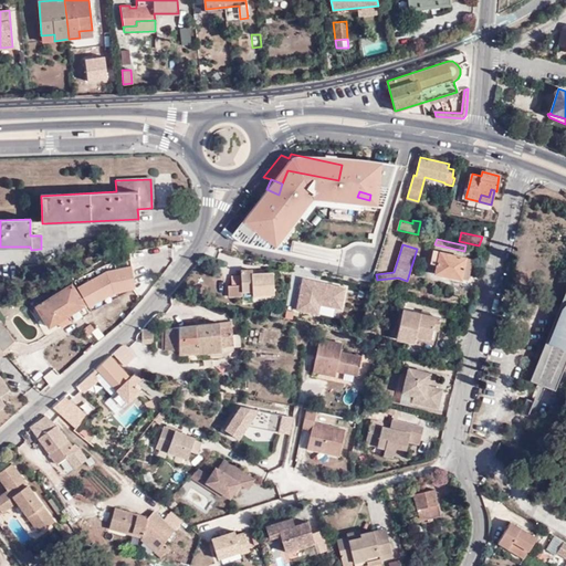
[(473,260),(435,250),(432,262),(438,263),(436,273),(444,274),(443,280),(452,281),(452,276),(468,280),(473,260)]
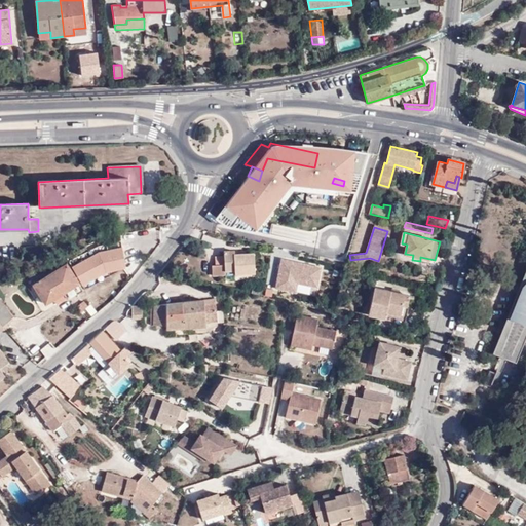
[(122,264),(119,241),(99,245),(68,261),(81,282),(104,268),(122,264)]
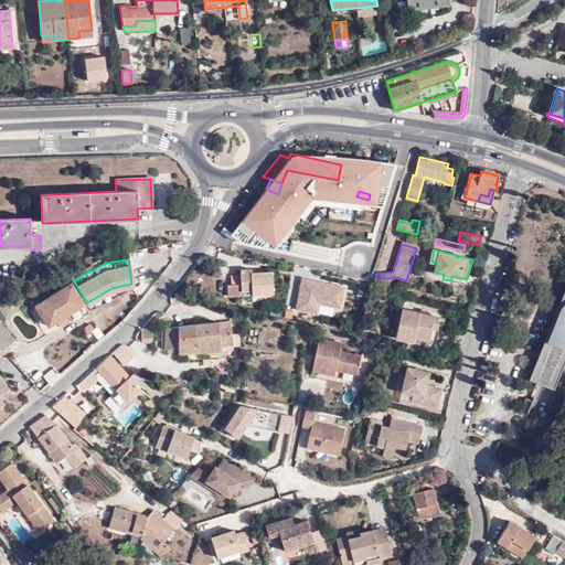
[(241,270),(241,275),(242,285),(232,285),(227,285),(228,296),(243,296),(243,290),(253,290),(253,294),(274,292),(273,273),(263,273),(252,274),(252,270),(252,269),(241,270)]
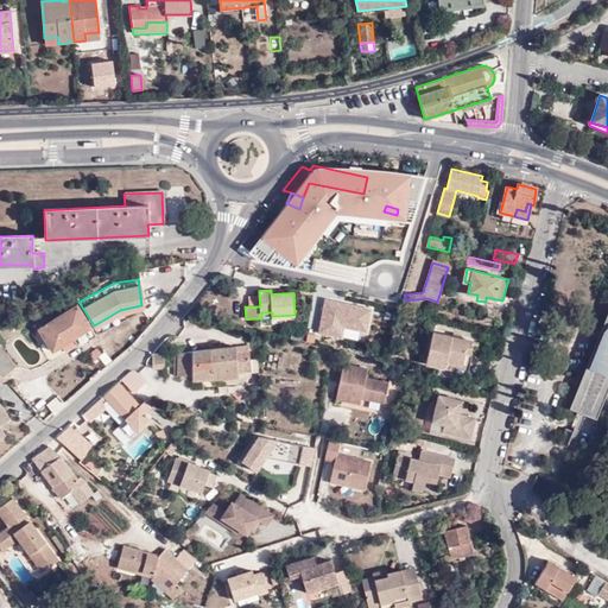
[(260,306),(259,296),(249,297),(249,306),(260,306)]
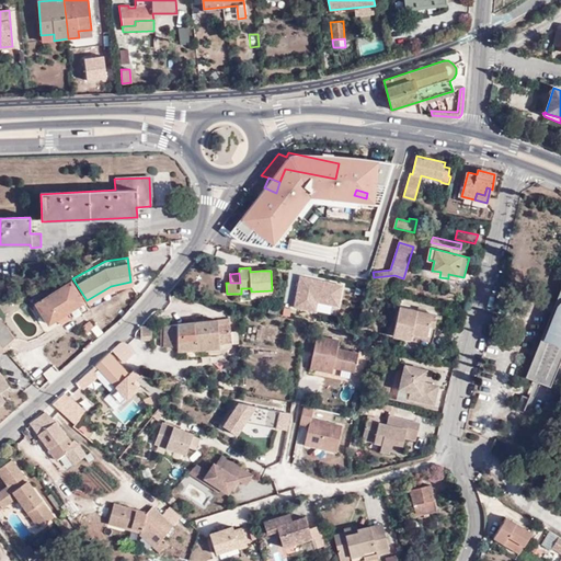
[(48,325),(57,319),(80,305),(83,302),(70,282),(36,304),(48,325)]
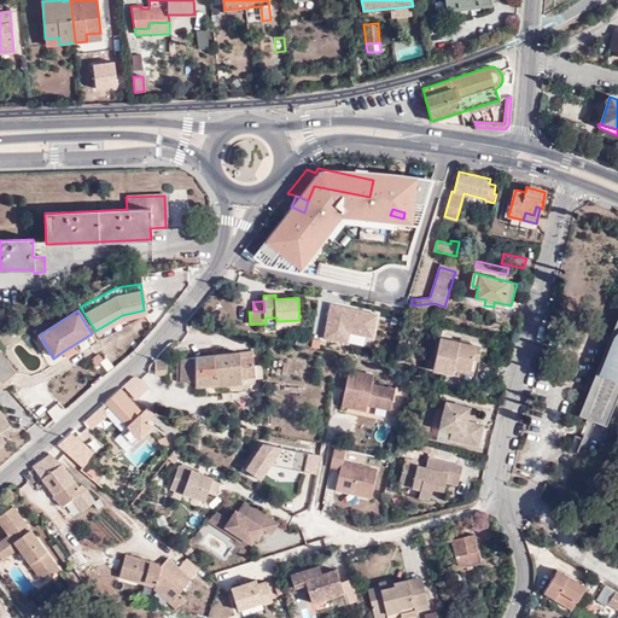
[(617,324),(617,316),(607,345),(608,347),(617,324)]
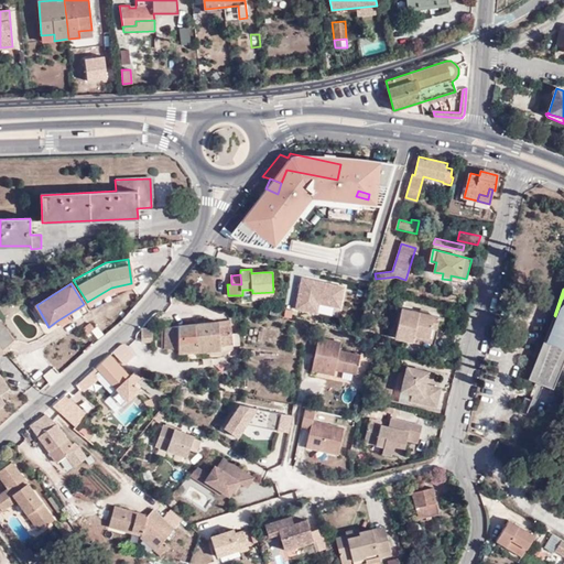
[(563,295),(555,316),(554,315),(528,379),(552,388),(563,356),(563,295)]
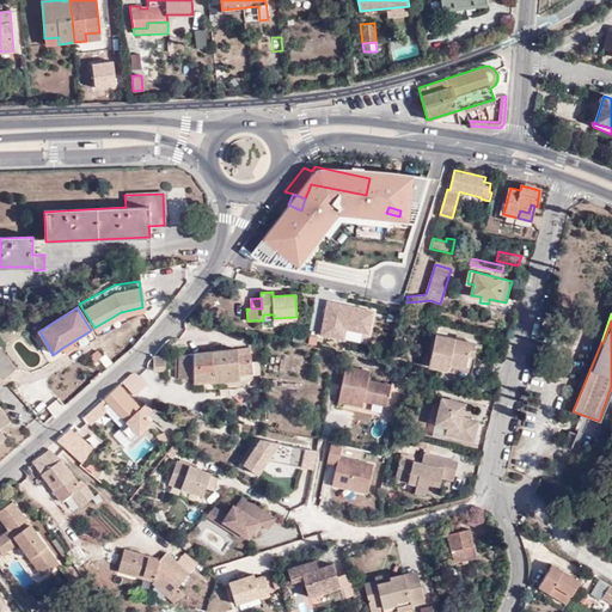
[(87,332),(62,348),(66,354),(91,338),(87,332)]
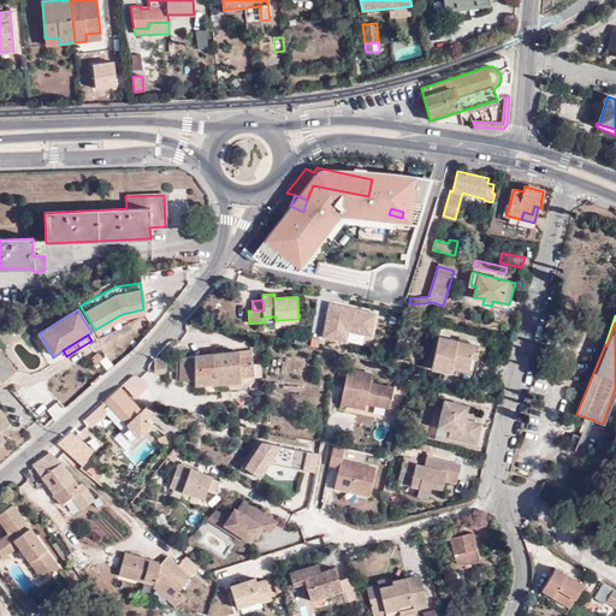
[(432,368),(451,372),(452,365),(468,368),(471,356),(477,357),(479,347),(439,338),(432,368)]
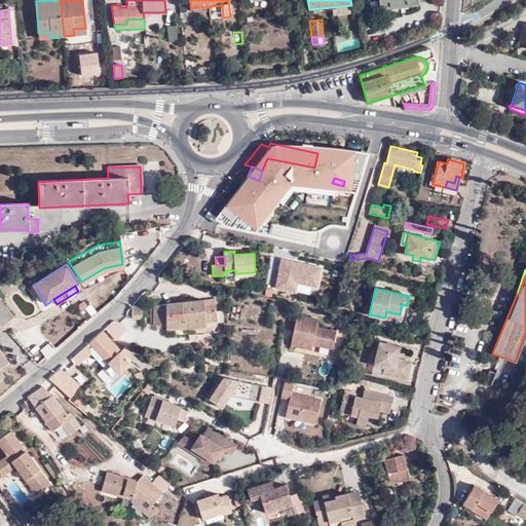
[(149,305),(133,306),(133,320),(142,317),(142,310),(154,309),(154,325),(166,326),(166,329),(205,325),(205,322),(217,321),(216,305),(204,306),(203,299),(172,303),(149,305)]
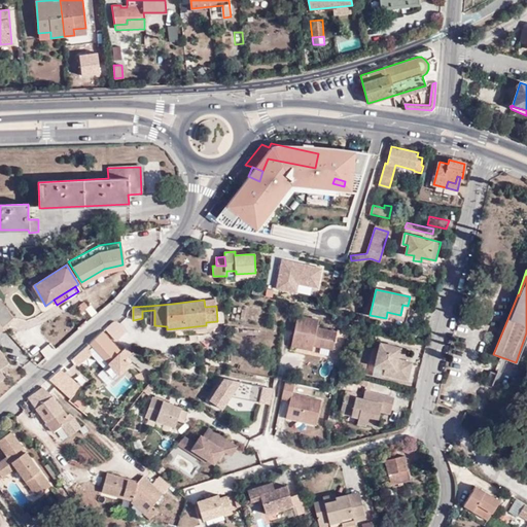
[(0,324),(4,329),(6,331),(8,328),(5,325),(12,318),(0,303),(0,324)]
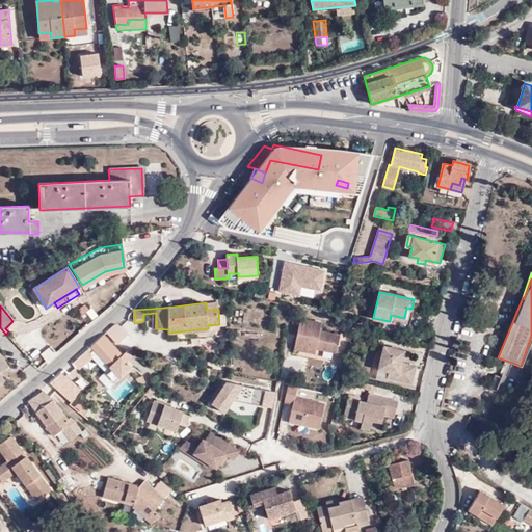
[(88,311),(84,306),(78,311),(82,316),(88,311)]
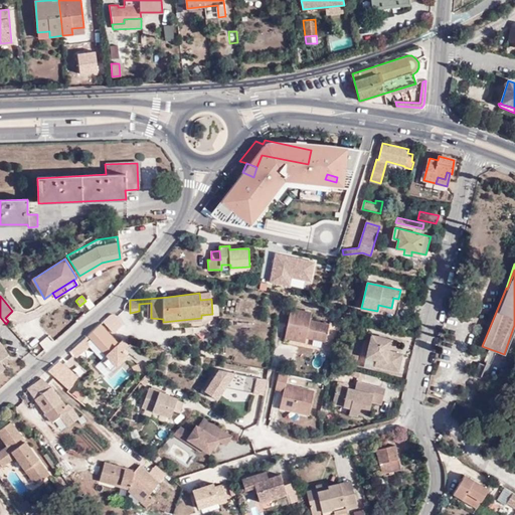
[(378,305),(377,311),(395,315),(398,299),(393,298),(391,308),(378,305)]
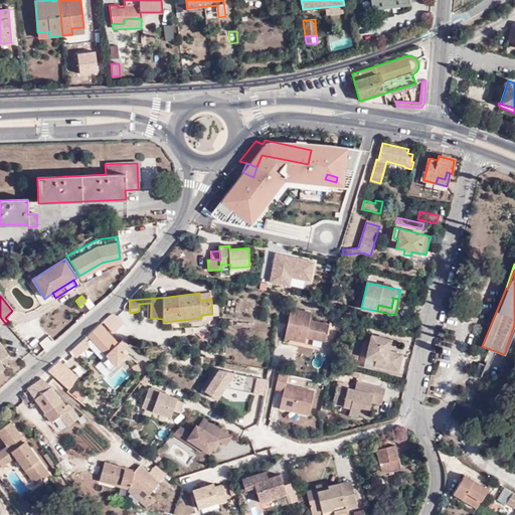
[(112,313),(103,321),(114,332),(123,323),(115,314),(112,313)]
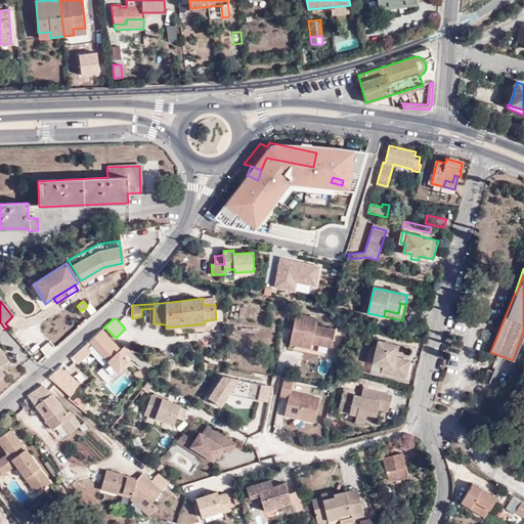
[(102,367),(105,370),(113,365),(124,357),(128,355),(131,351),(126,345),(121,350),(101,330),(88,340),(91,344),(108,362),(107,363),(106,363),(102,367)]
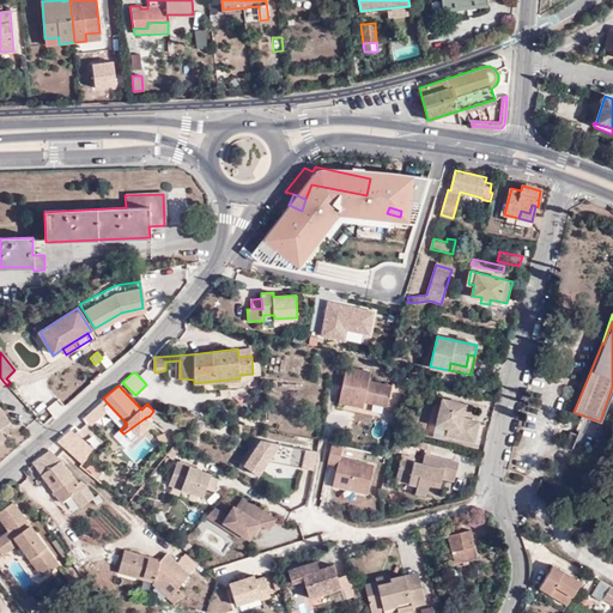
[(405,395),(402,405),(416,407),(417,401),(417,399),(412,398),(408,396),(405,395)]
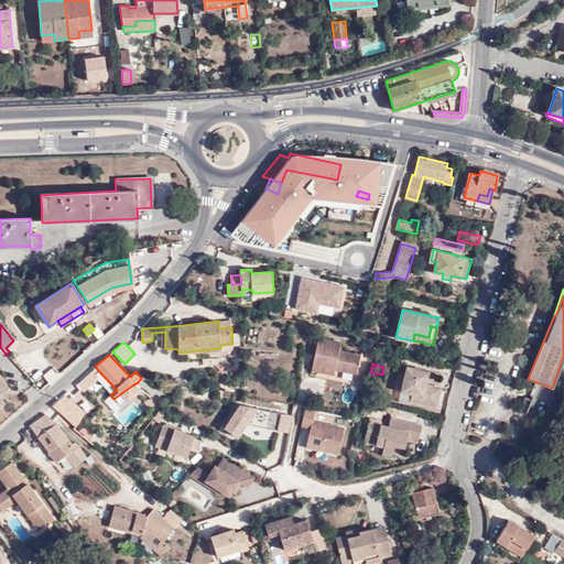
[(95,366),(76,383),(83,392),(99,379),(95,373),(98,370),(95,366)]
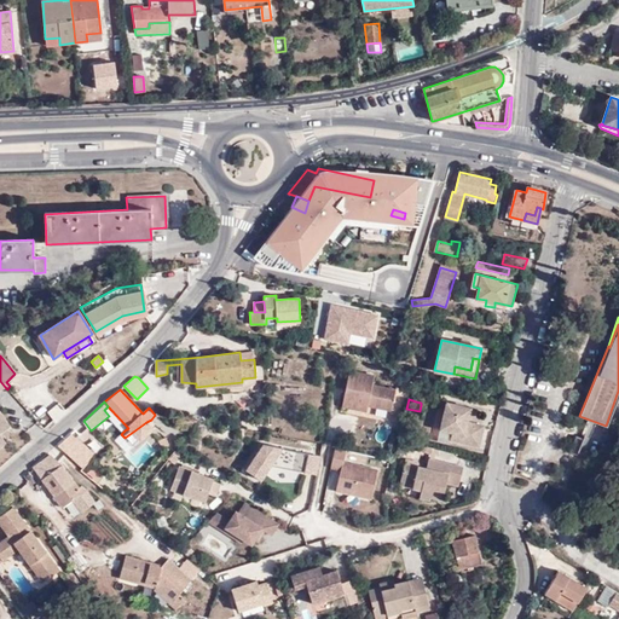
[(482,426),(467,422),(463,421),(464,416),(468,417),(470,409),(447,401),(440,428),(452,432),(450,439),(478,446),(482,426)]
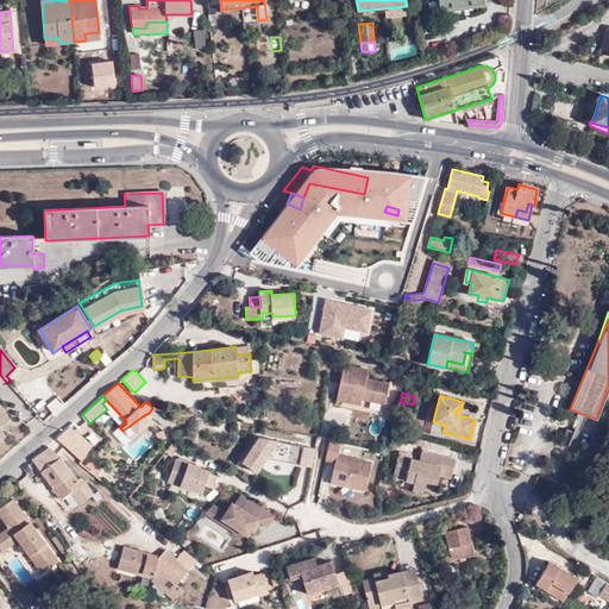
[(0,440),(2,438),(5,437),(1,431),(0,431),(0,426),(6,422),(10,421),(0,406),(0,440)]
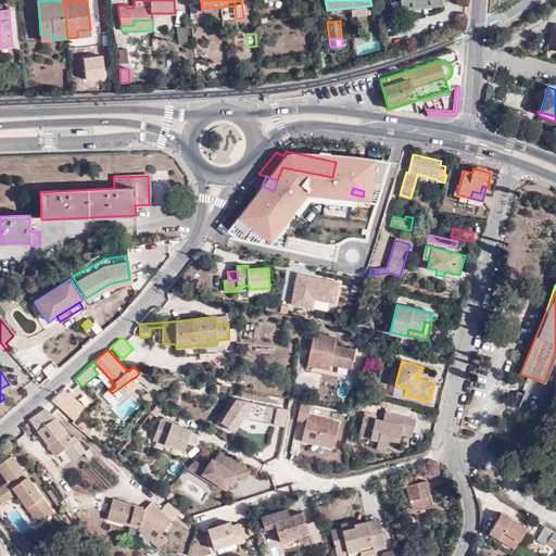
[(119,388),(112,393),(119,401),(137,386),(131,379),(119,388)]
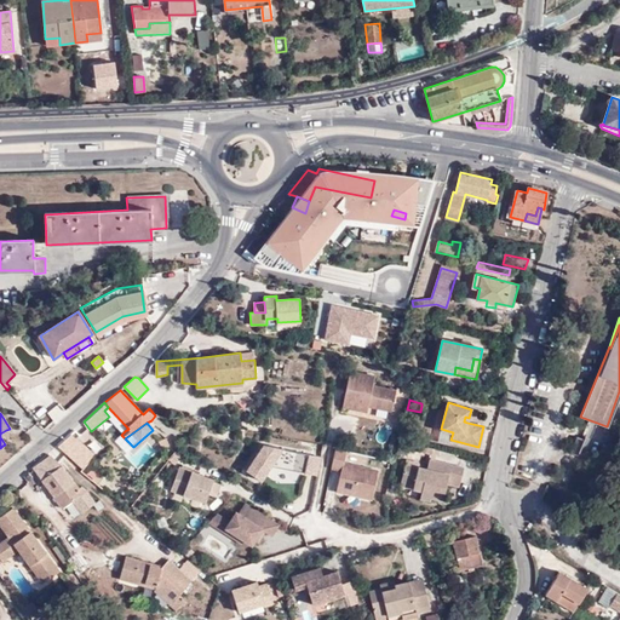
[(70,434),(58,445),(64,451),(76,440),(70,434)]
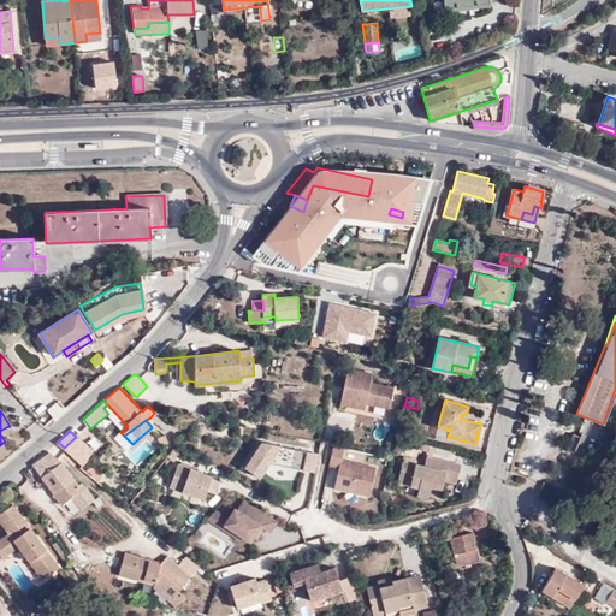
[(167,442),(165,436),(158,438),(161,445),(167,442)]
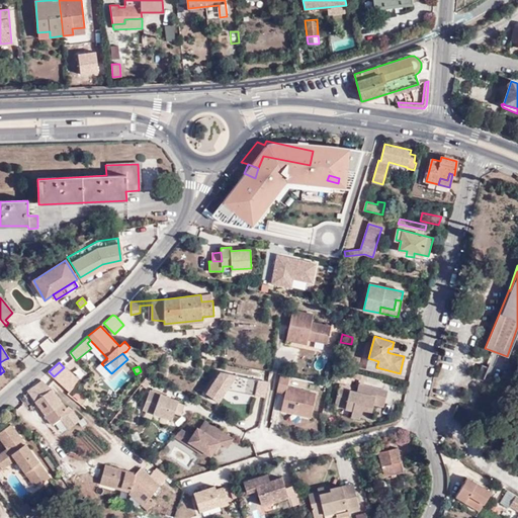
[(54,376),(70,393),(80,380),(68,369),(64,367),(54,376)]
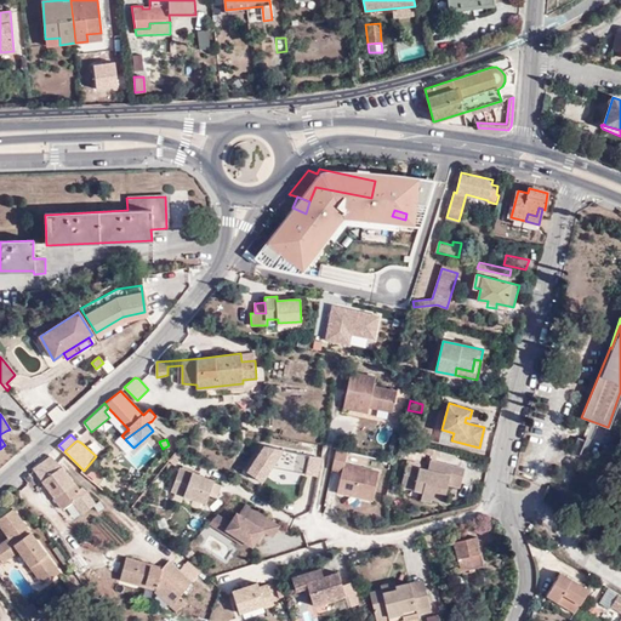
[(38,472),(62,508),(83,494),(79,489),(81,485),(77,477),(72,479),(56,457),(38,472)]
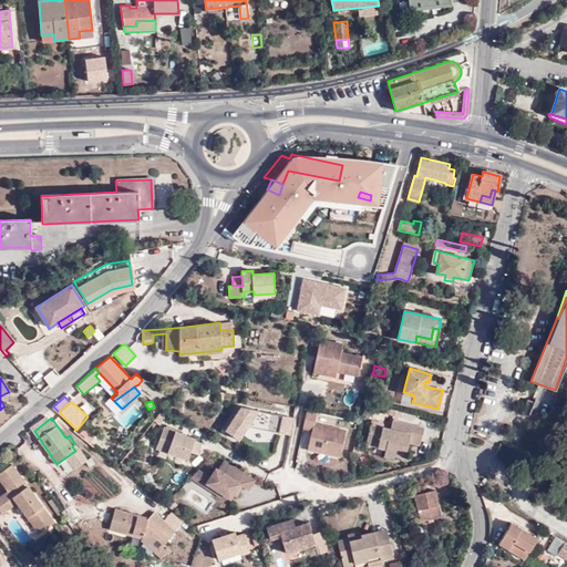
[(390,430),(382,428),(371,424),(367,440),(379,442),(378,446),(385,449),(394,451),(393,455),(404,456),(408,441),(410,434),(421,437),(423,428),(392,420),(390,430)]
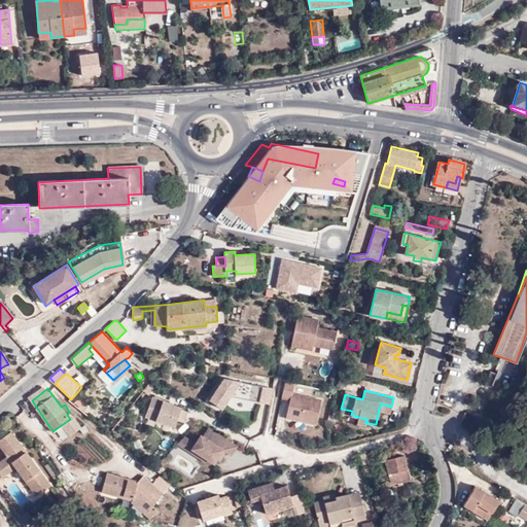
[(144,416),(174,427),(176,420),(182,422),(156,399),(151,397),(144,416)]
